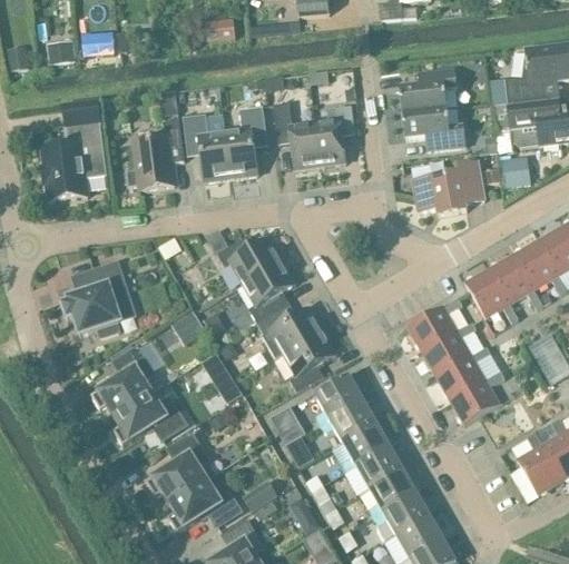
[(295,0),(297,18),(327,16),(325,1),(327,1),(327,0),(295,0)]
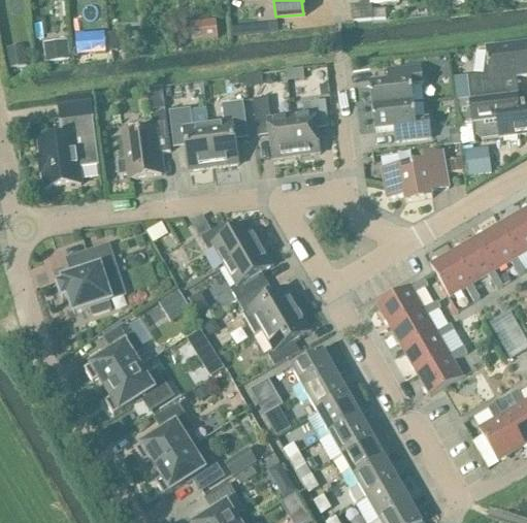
[(190,38),(219,34),(217,15),(188,20),(190,38)]
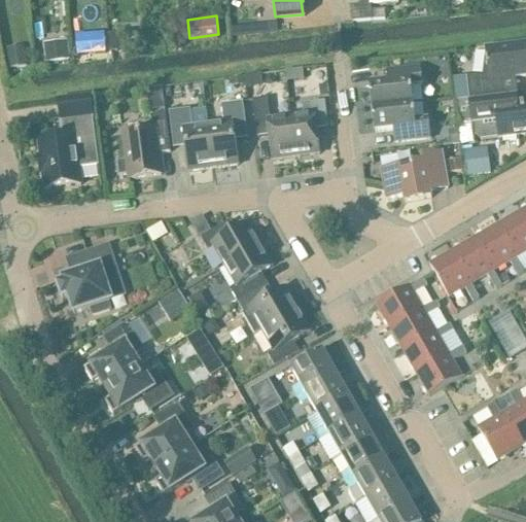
[(44,38),(45,58),(70,57),(69,37),(44,38)]
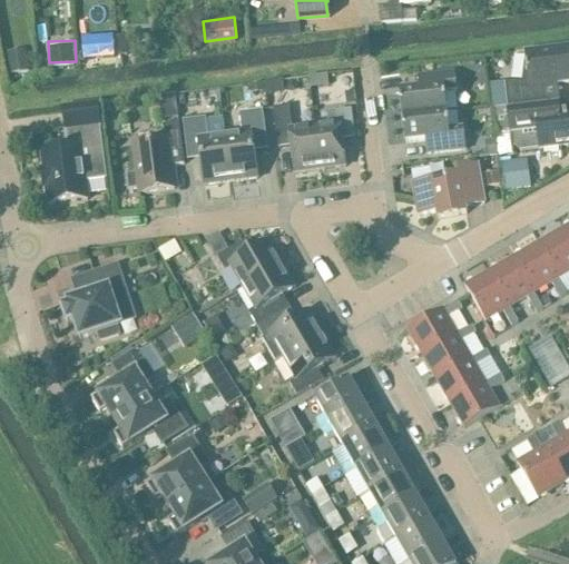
[(503,80),(507,104),(548,99),(546,81),(568,78),(568,43),(523,49),(525,62),(521,63),(519,78),(503,80)]
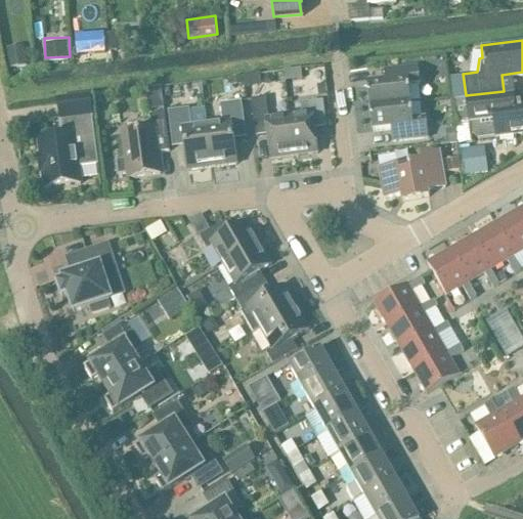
[(369,105),(410,100),(408,82),(418,81),(416,63),(384,68),(385,80),(367,82),(369,105)]
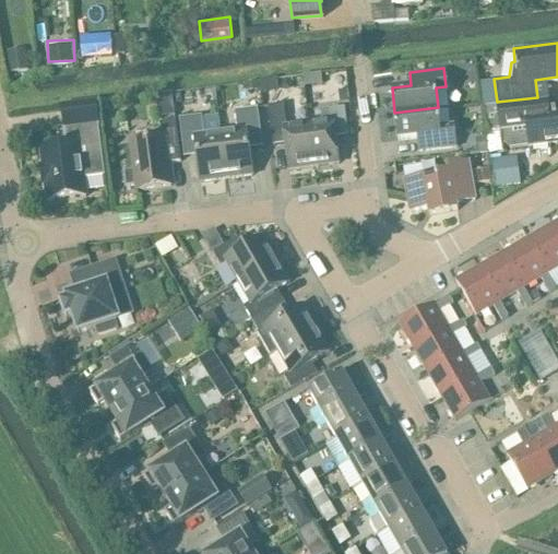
[(494,79),(478,80),(482,104),(484,104),(497,102),(494,79)]
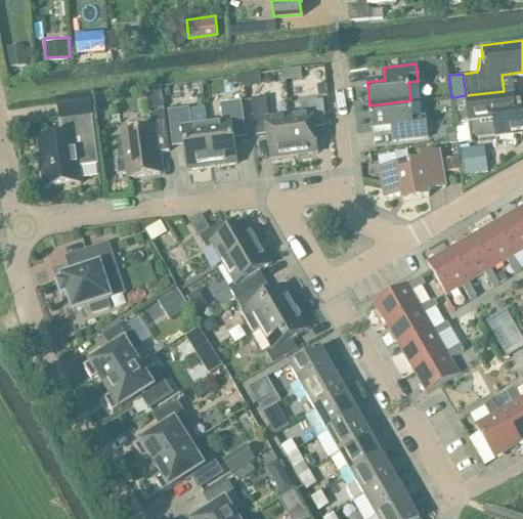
[(522,101),(516,102),(514,90),(504,91),(466,95),(453,97),(456,119),(468,118),(468,120),(470,119),(471,132),(478,136),(522,130),(522,101)]
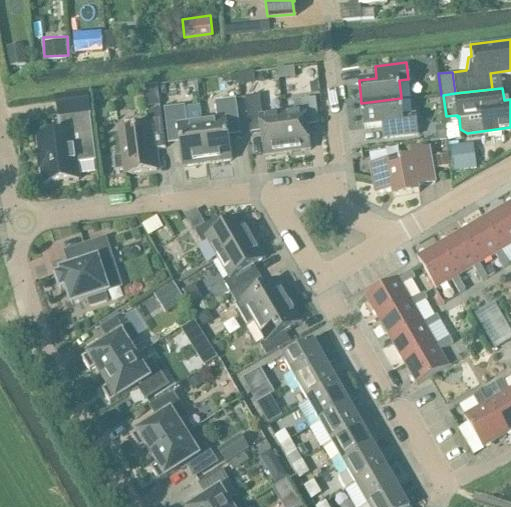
[(44,181),(78,176),(76,160),(95,158),(87,91),(56,95),(58,113),(65,112),(67,130),(38,134),(44,181)]
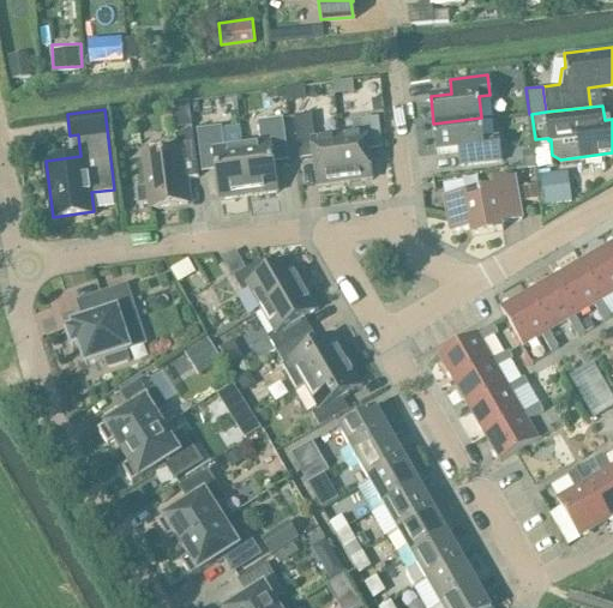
[(344,180),(338,132),(314,136),(311,110),(294,113),(299,157),(313,155),(317,184),(344,180)]
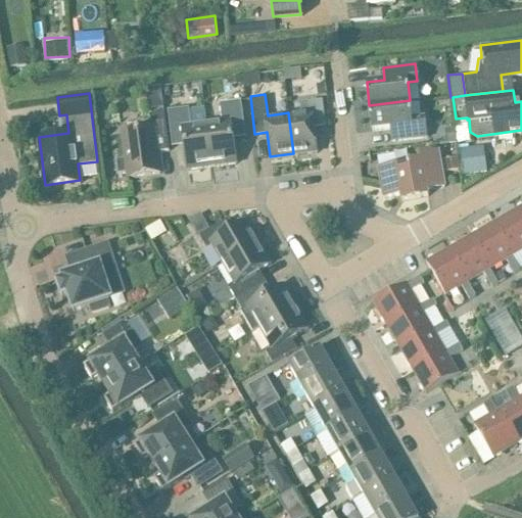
[(307,110),(288,112),(293,153),(317,150),(314,126),(325,124),(322,97),(306,99),(307,110)]
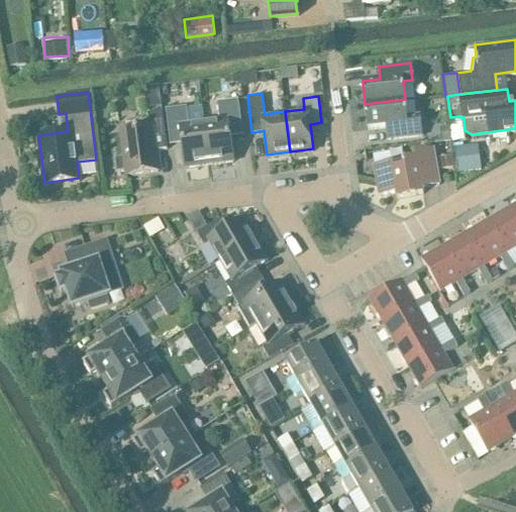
[(216,99),(218,117),(203,119),(209,163),(233,159),(230,134),(241,133),(238,97),(216,99)]
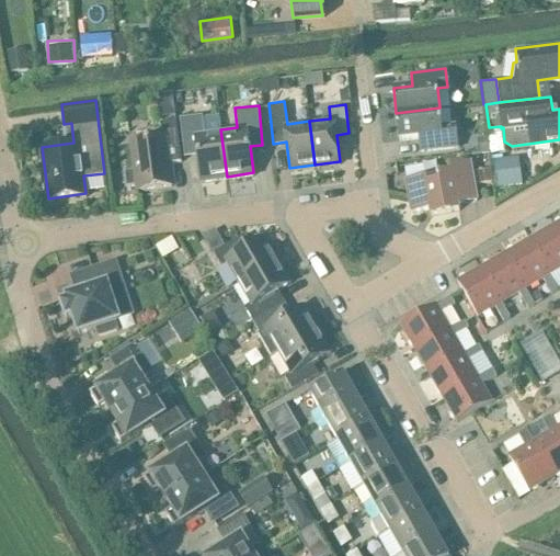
[(399,137),(418,135),(420,148),(457,144),(454,124),(442,126),(440,108),(396,113),(399,137)]
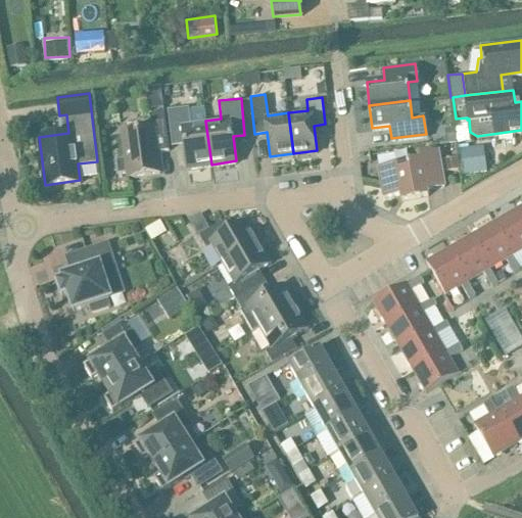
[(211,165),(205,121),(189,123),(187,103),(167,107),(171,143),(184,142),(187,168),(211,165)]
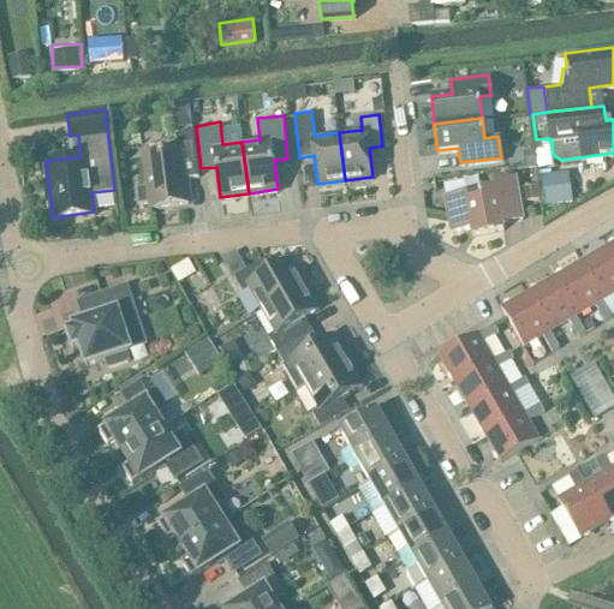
[(192,127),(176,130),(177,138),(194,136),(192,127)]
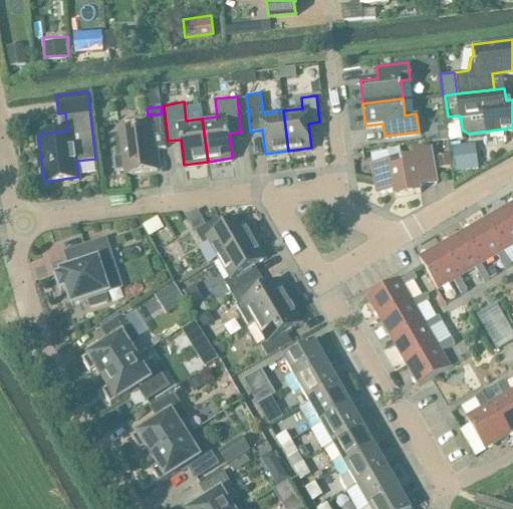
[(148,115),(149,124),(121,128),(124,153),(113,154),(115,169),(125,167),(125,171),(157,167),(154,147),(166,145),(162,113),(148,115)]
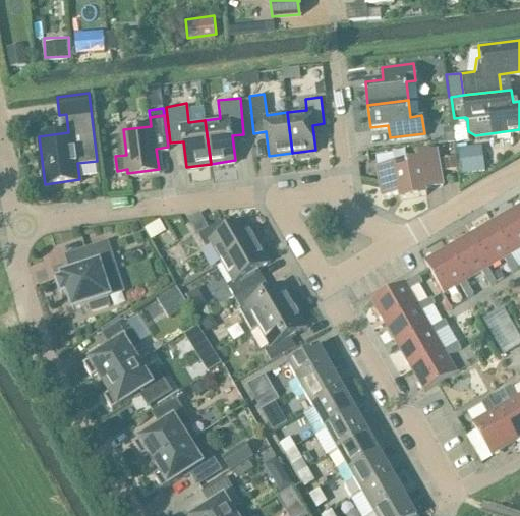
[(481,140),(459,144),(462,171),(485,168),(481,140)]
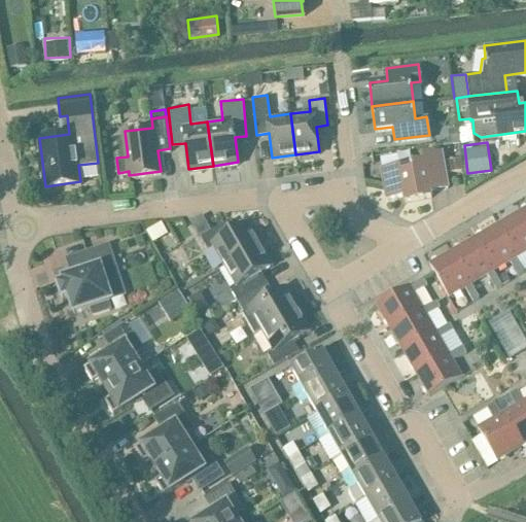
[(448,185),(445,172),(461,169),(459,154),(443,158),(442,149),(422,153),(423,159),(412,161),(413,167),(400,170),(399,164),(381,167),(386,197),(404,194),(405,200),(431,195),(430,188),(448,185)]
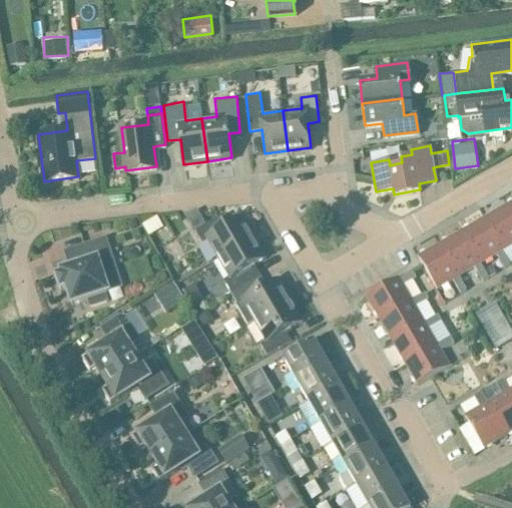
[(511,213),(505,202),(483,215),(502,248),(511,242),(511,213)]
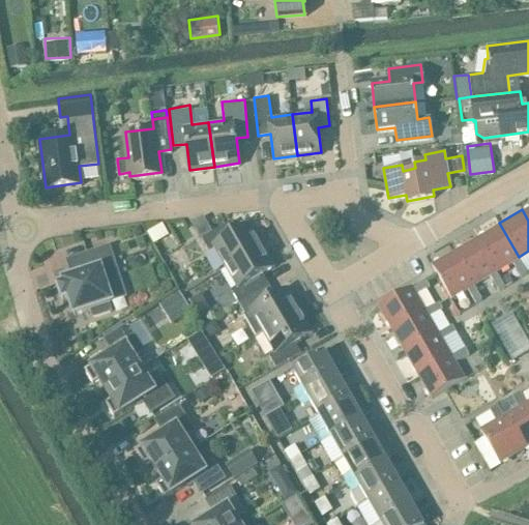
[(208,249),(213,244),(225,265),(262,243),(250,222),(238,229),(232,219),(201,236),(208,249)]
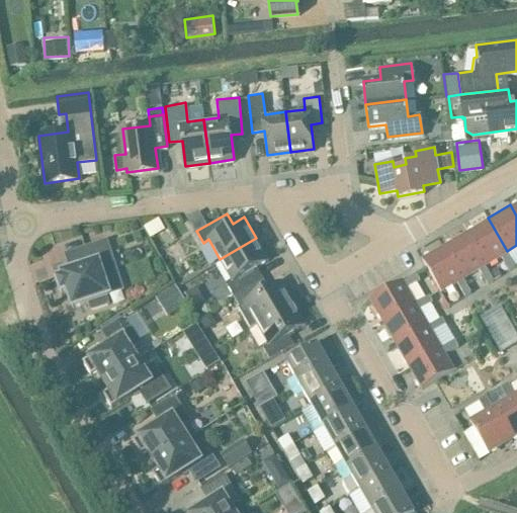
[(507,251),(488,218),(466,231),(486,264),(500,255),(508,268),(515,264),(507,251)]
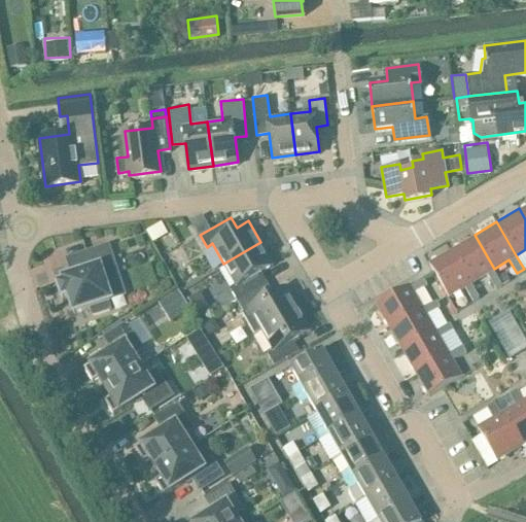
[(494,269),(475,235),(452,248),(471,281),(487,273),(494,286),(501,282),(493,269),(494,269)]
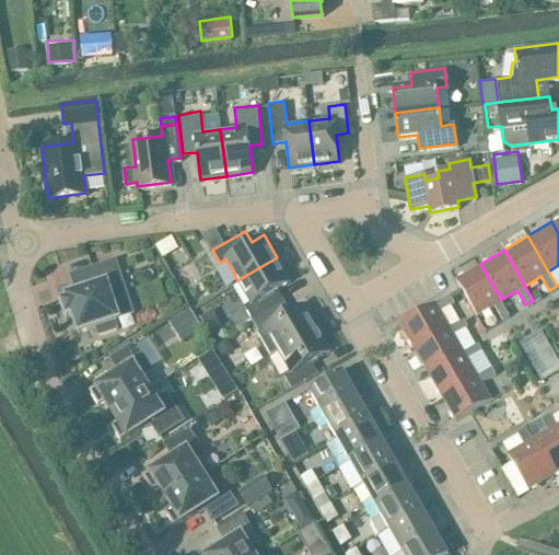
[(243,305),(251,319),(283,299),(276,287),(290,279),(277,257),(237,280),(249,300),(243,305)]
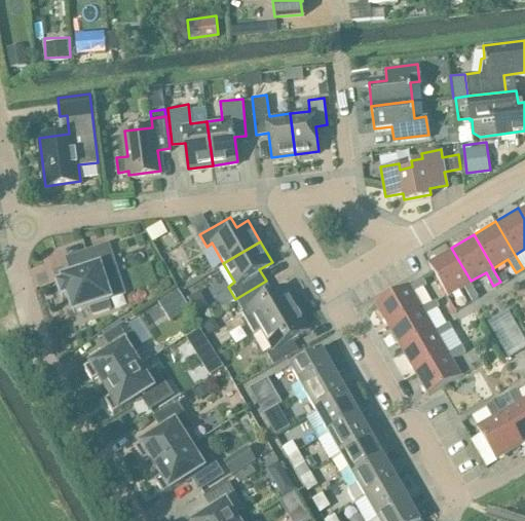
[(116,270),(107,244),(79,252),(84,268),(62,275),(63,278),(57,281),(61,295),(67,293),(73,309),(90,304),(92,311),(109,306),(107,298),(111,297),(104,274),(116,270)]
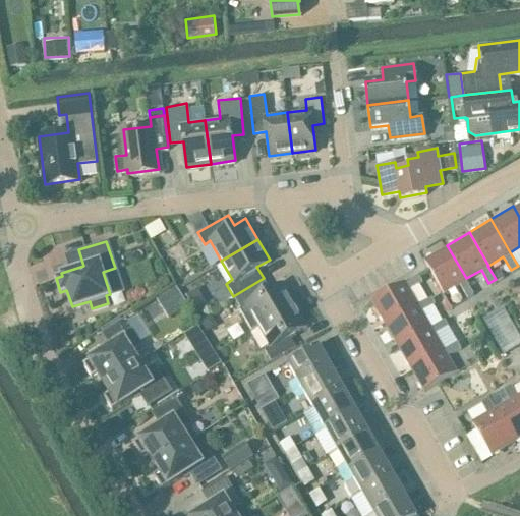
[(466,278),(447,245),(423,259),(443,291),(459,282),(467,296),(473,292),(465,278),(466,278)]
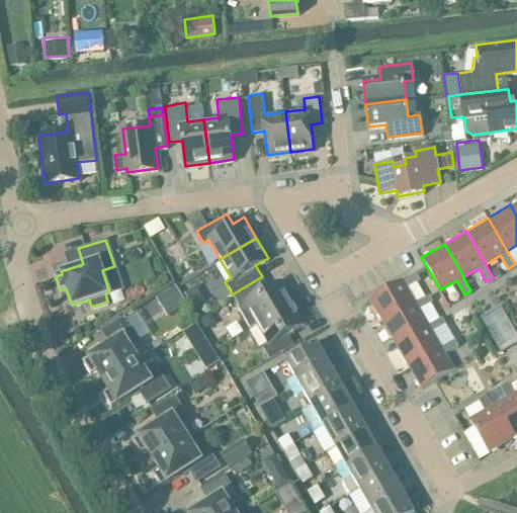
[(382,320),(415,301),(407,286),(420,278),(416,271),(403,279),(402,277),(369,296),(382,320)]
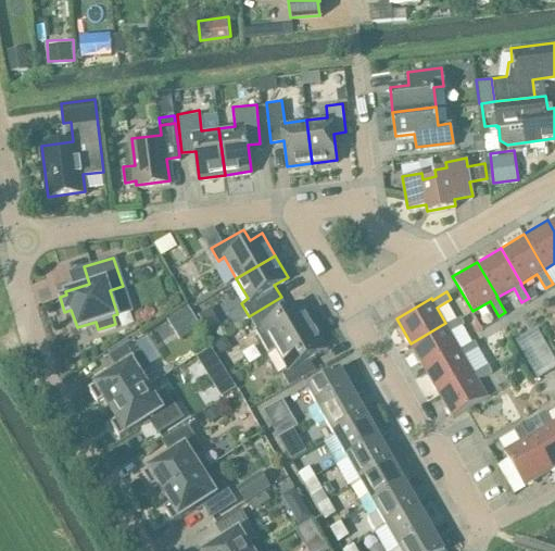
[(275,346),(314,324),(301,301),(288,309),(281,297),(249,316),(256,329),(269,350),(275,346)]
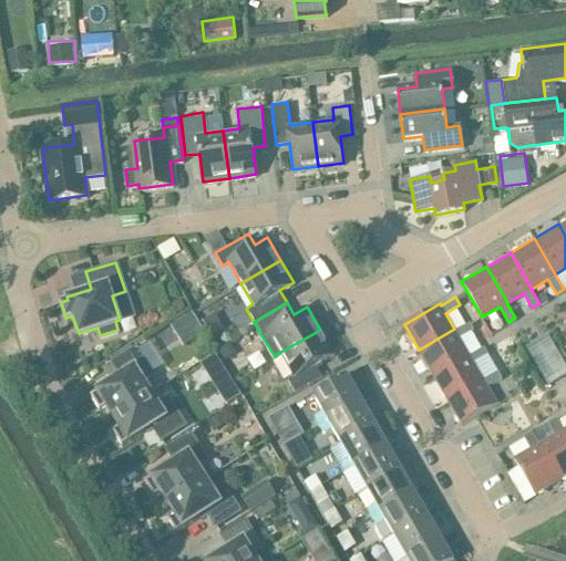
[(185,340),(202,326),(187,309),(171,321),(185,340)]
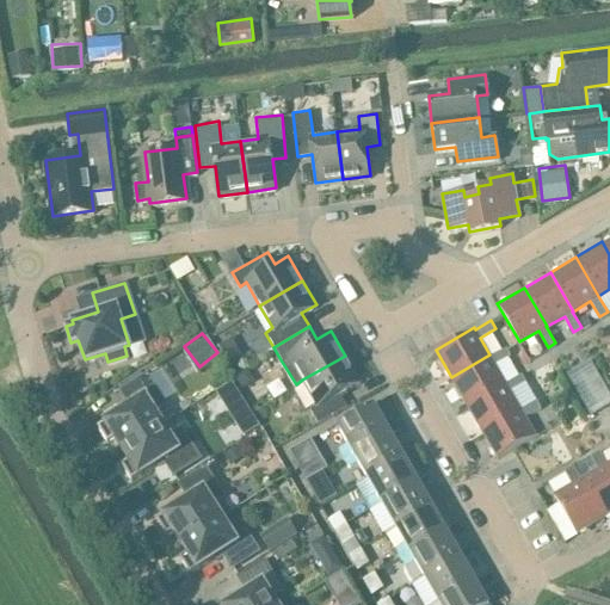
[(490,355),(451,377),(466,403),(505,381),(494,363),(511,355),(506,346),(490,356),(490,355)]
